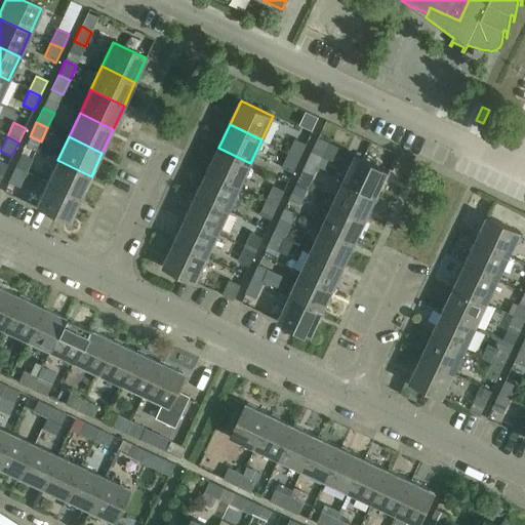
[(319,137),(312,152),(323,158),(330,143),(319,137)]
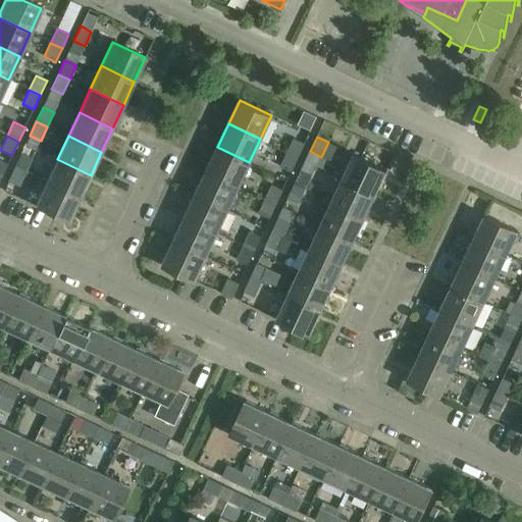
[(295,139),(288,152),(299,157),(306,144),(295,139)]
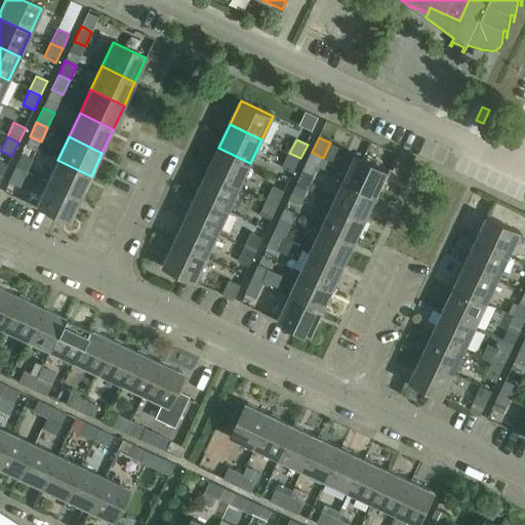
[(218,148),(207,171),(240,187),(250,163),(218,148)]
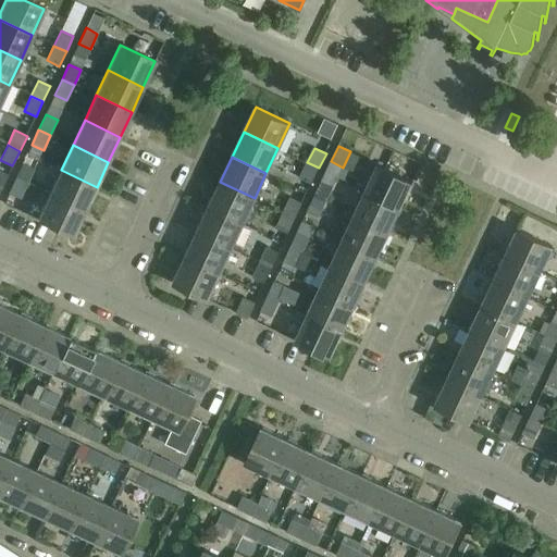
[(307,162),(300,177),(312,183),(319,168),(307,162)]
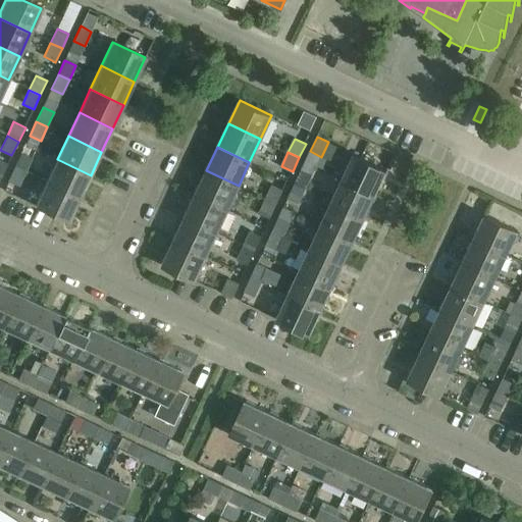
[(20,154),(14,167),(25,172),(33,158),(20,154)]
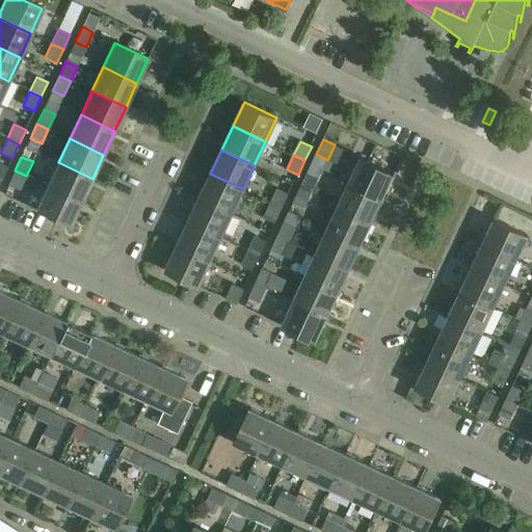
[(349,181),(381,196),(393,173),(361,157),(349,181)]
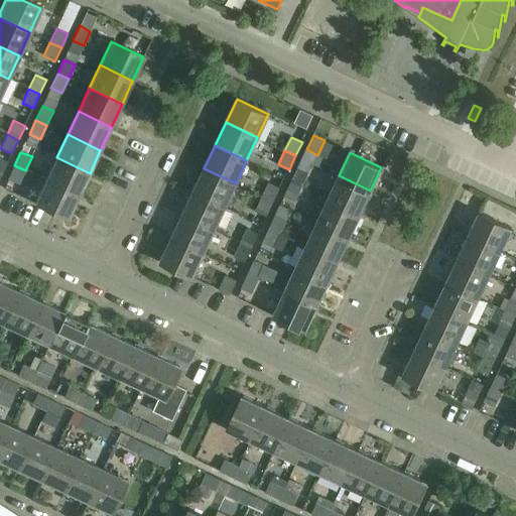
[(90,173),(56,157),(46,180),(79,197),(90,173)]
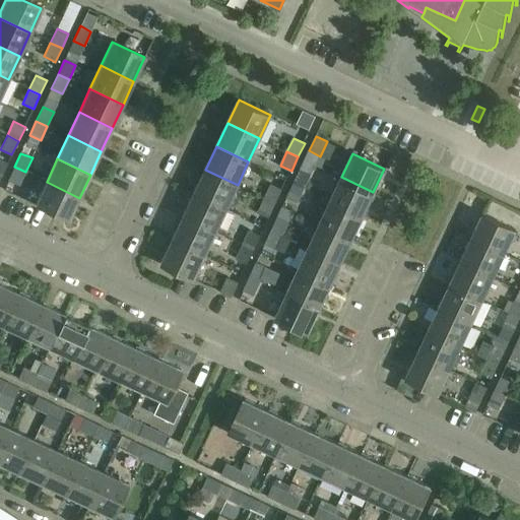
[(25,172),(14,167),(7,181),(19,187),(25,172)]
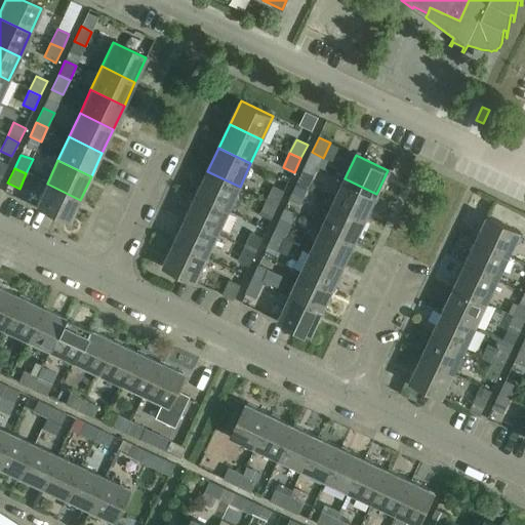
[(240,187),(207,171),(196,195),(229,210),(240,187)]
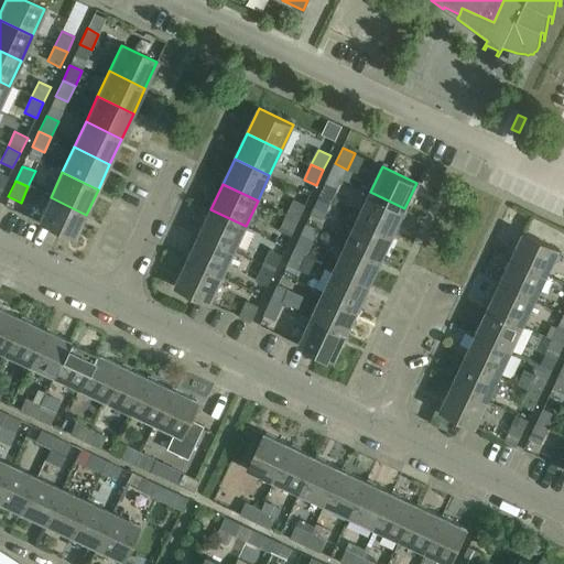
[(338,190),(325,184),(318,198),(331,205),(338,190)]
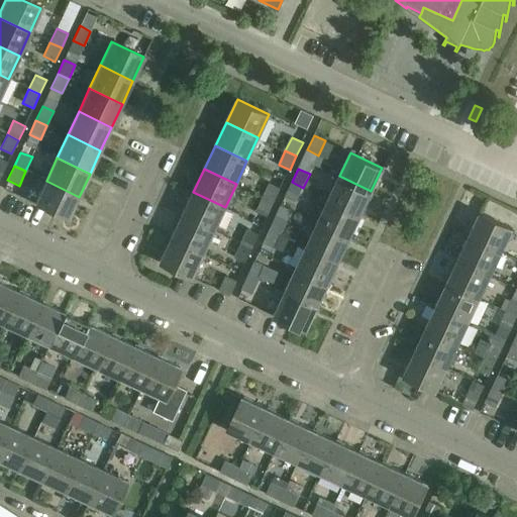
[(371,191),(339,176),(328,199),(360,214),(371,191)]
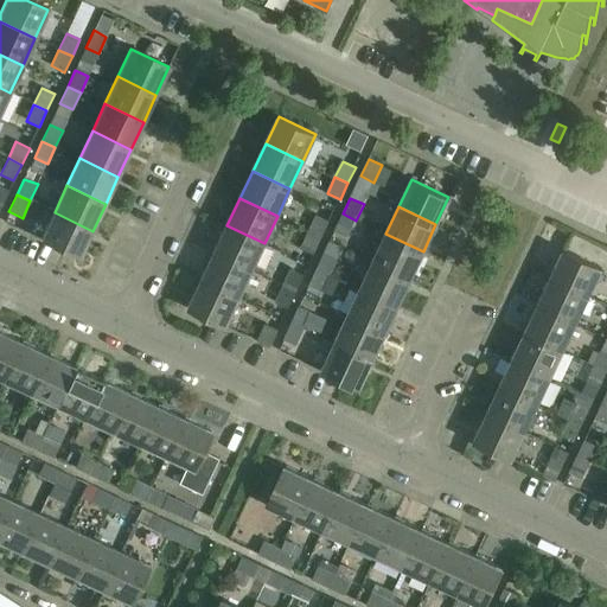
[(55,212),(42,240),(42,241),(80,259),(93,231),(55,212)]
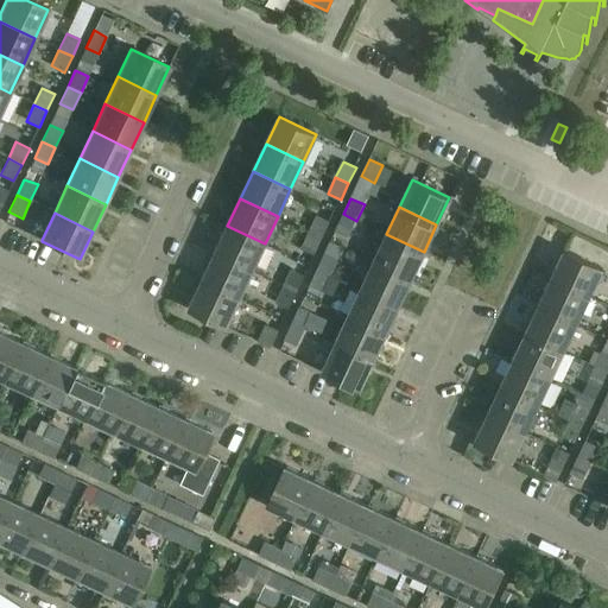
[(356,221),(343,214),(335,232),(349,238),(356,221)]
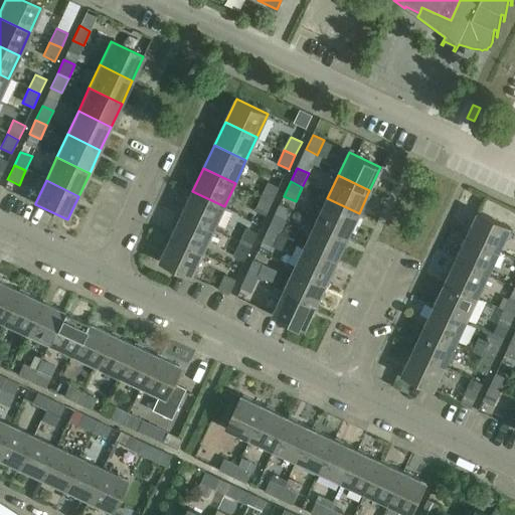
[(280,188),(269,182),(262,196),(273,201),(280,188)]
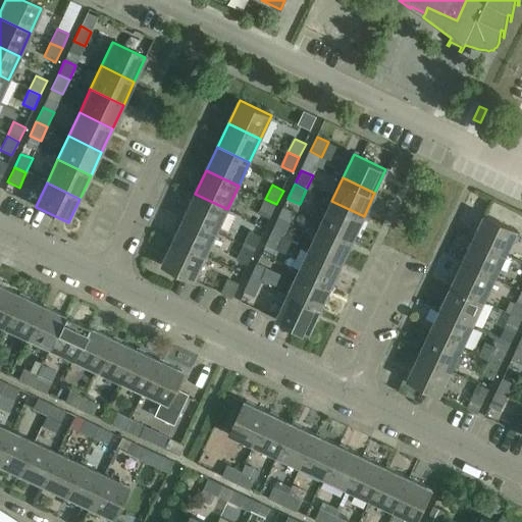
[(195,194),(184,217),(216,232),(227,209),(195,194)]
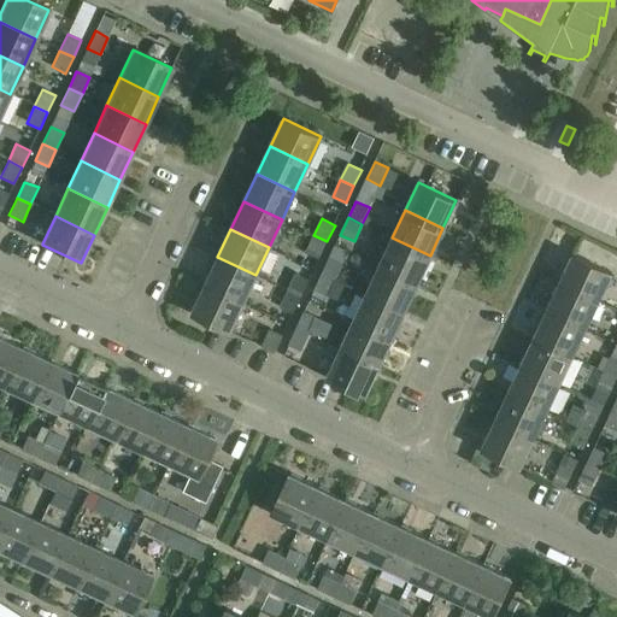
[(327,241),(313,235),(306,252),(319,258),(327,241)]
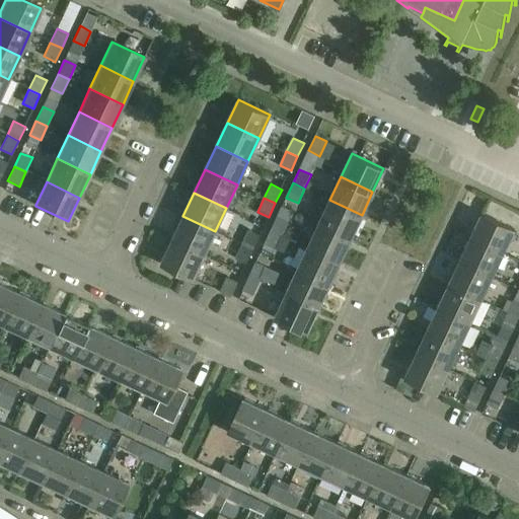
[(329,200),(318,223),(351,238),(362,215),(329,200)]
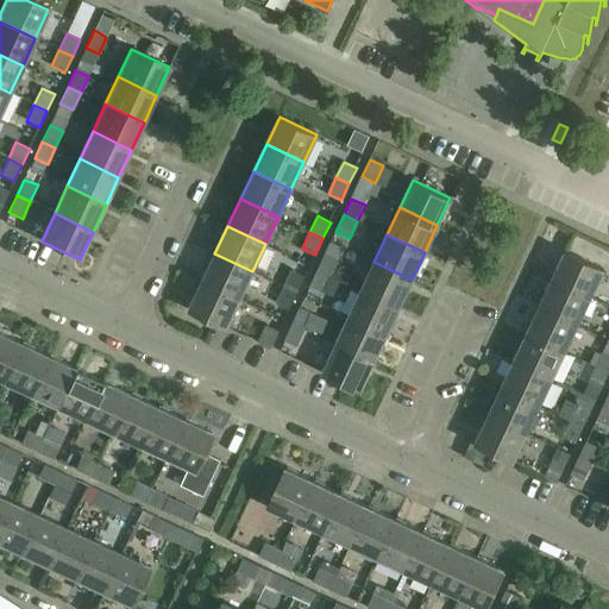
[(552,278),(590,296),(603,269),(565,251),(552,278)]
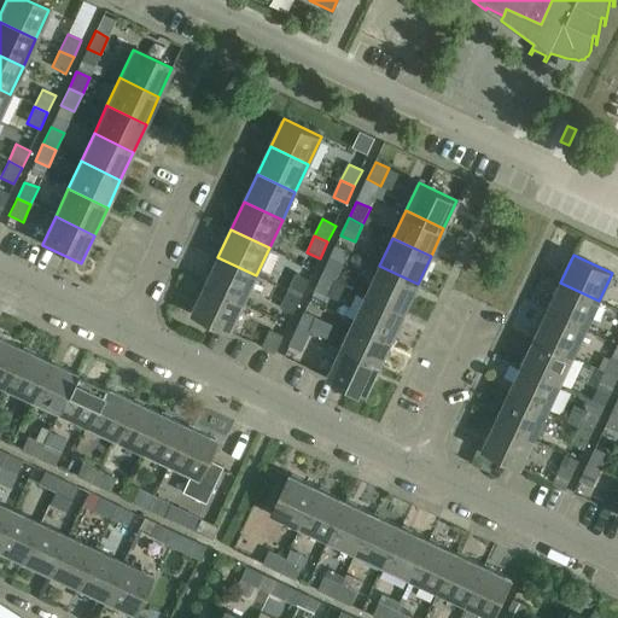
[(324,273),(337,280),(345,263),(331,256),(324,273)]
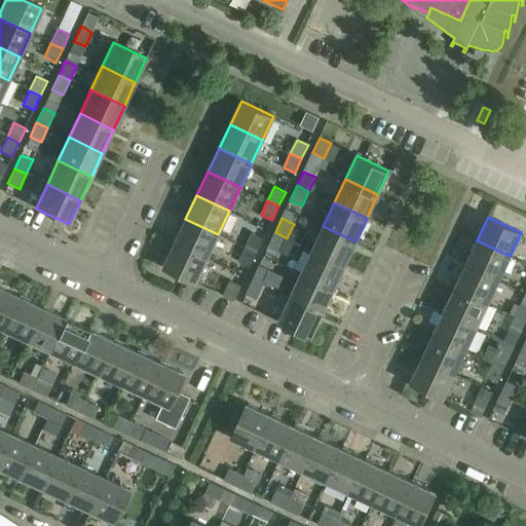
[(218,234),(185,219),(175,242),(207,258),(218,234)]
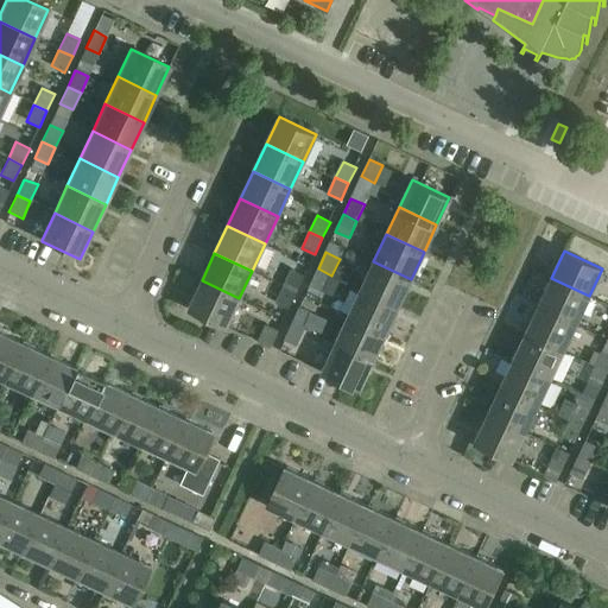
[(373,261),(360,289),(398,306),(411,279),(373,261)]
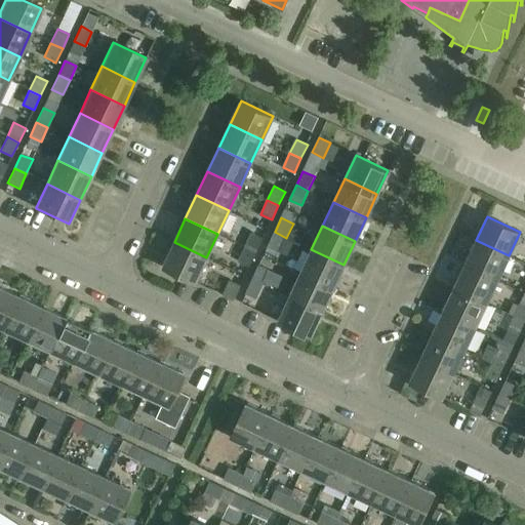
[(286,238),(275,232),(268,246),(279,252),(286,238)]
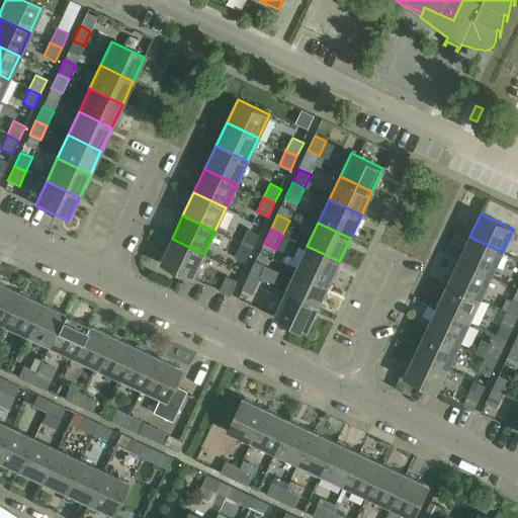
[(242,244),(253,249),(260,235),(249,230),(242,244)]
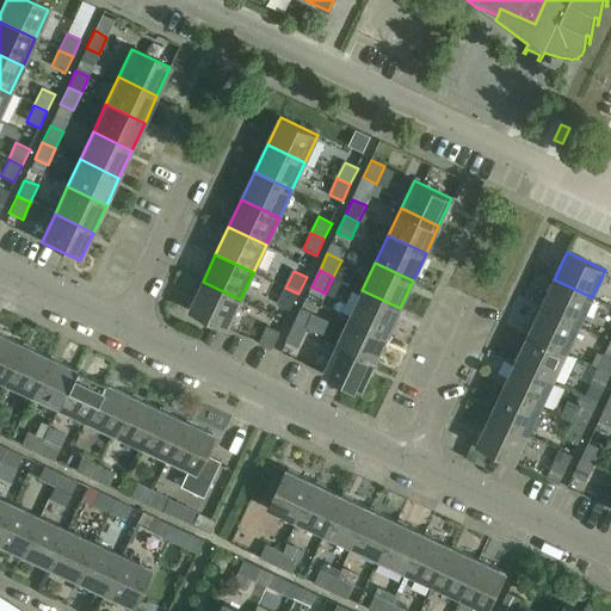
[(592,297),(554,279),(541,307),(579,325),(592,297)]
